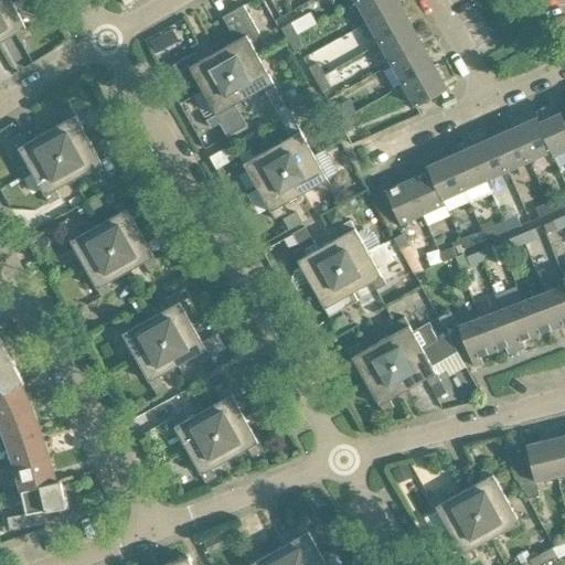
[(0,0),(0,10),(13,3),(11,0),(0,0)]
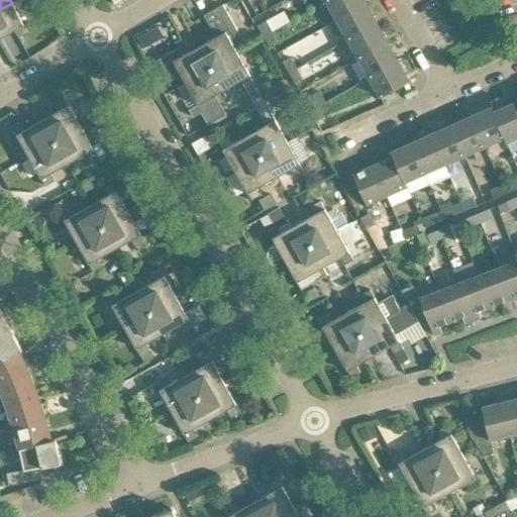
[(364,0),(328,0),(327,1),(337,20),(366,4),(364,0)]
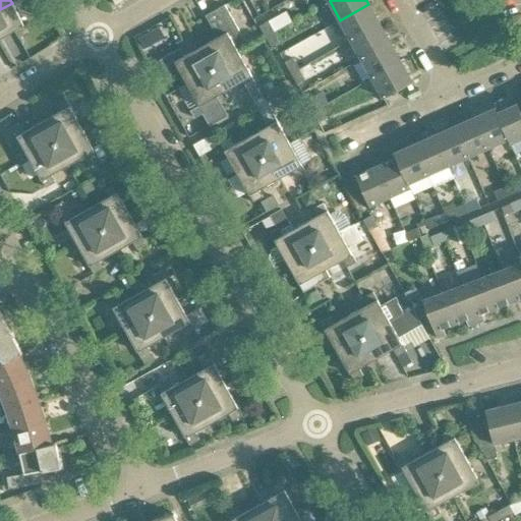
[(12,3),(0,9),(0,38),(14,31),(19,38),(29,33),(12,3)]
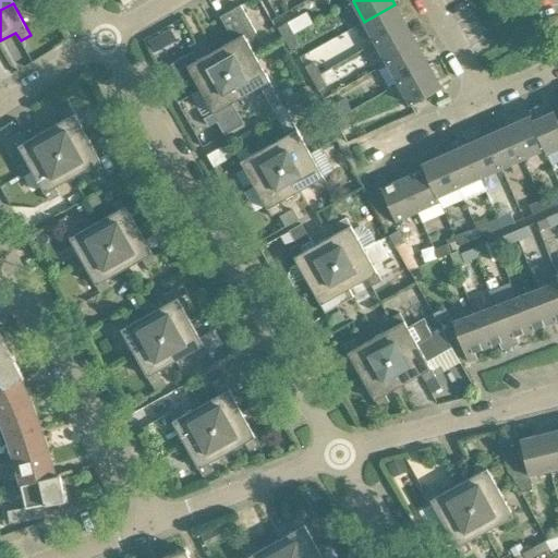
[(395,4),(364,22),(376,43),(407,25),(395,4)]
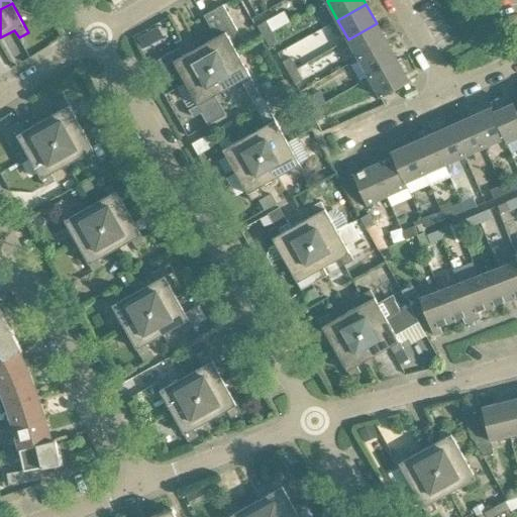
[(216,36),(199,45),(212,68),(238,54),(227,34),(237,29),(223,5),(204,15),(216,36)]
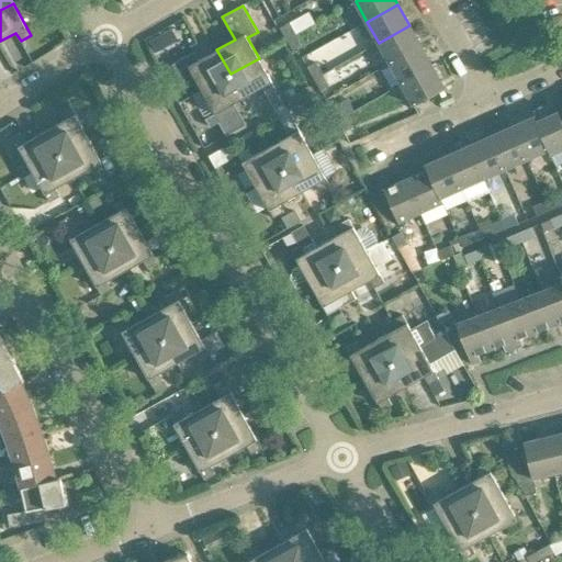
[(281,27),(287,38),(295,34),(289,22),(281,27)]
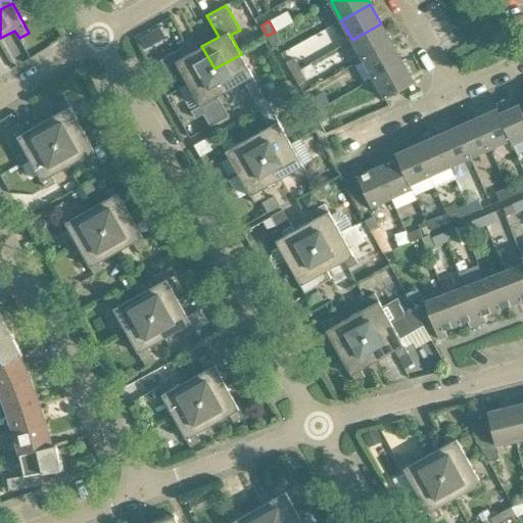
[(381,24),(352,40),(364,59),(392,43),(381,24)]
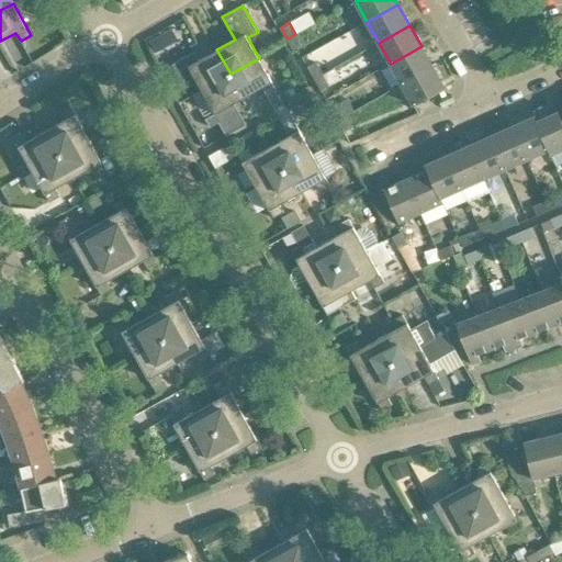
[(160,34),(149,41),(156,52),(166,46),(160,34)]
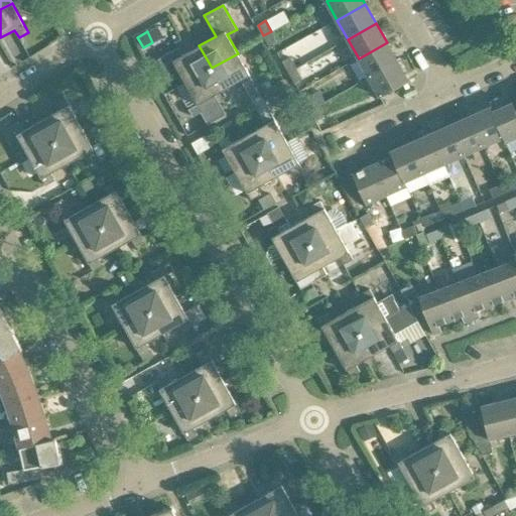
[(271,31),(263,35),(270,47),(277,42),(271,31)]
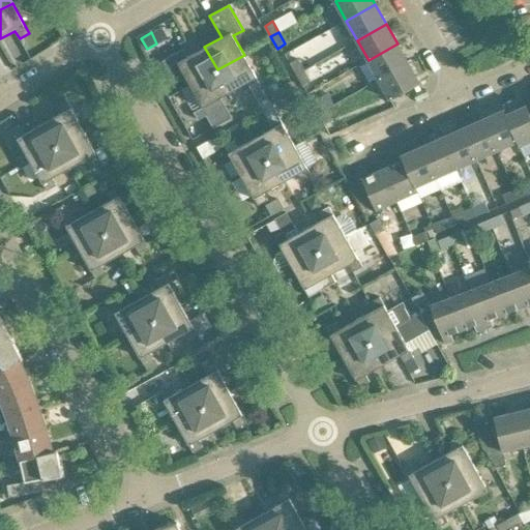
[(398,43),(369,60),(379,80),(408,63),(398,43)]
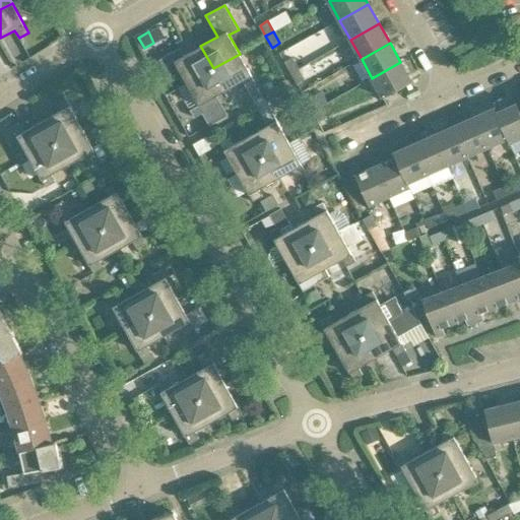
[(184,56),(180,48),(159,59),(172,80),(182,74),(187,83),(213,68),(200,46),(184,56)]
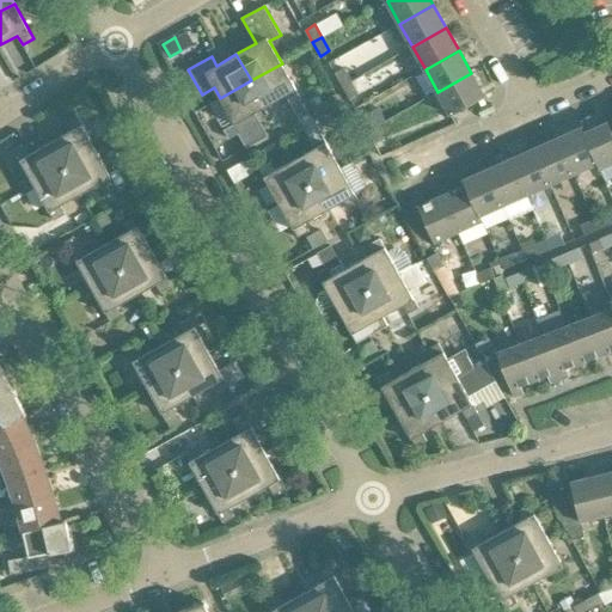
[(251,80),(265,106),(285,96),(300,122),(311,116),(300,98),(301,98),(282,63),(251,80)]
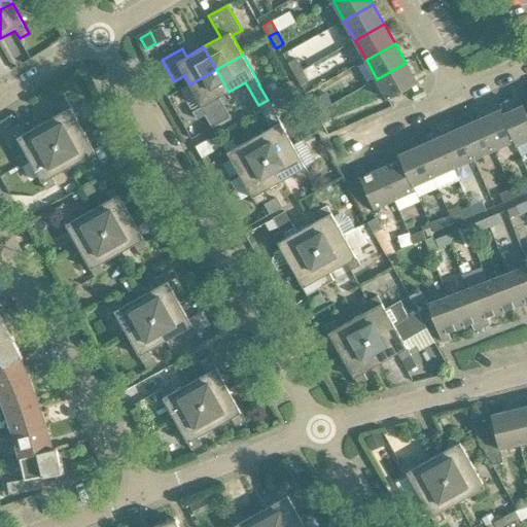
[(296,58),(288,63),(294,74),(303,69),(296,58)]
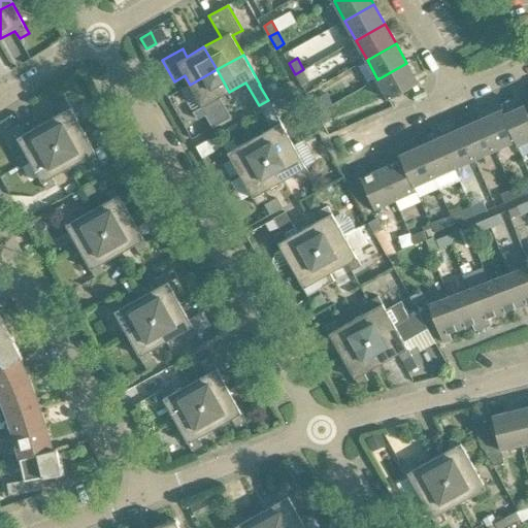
[(406,63),(377,79),(389,99),(418,83),(406,63)]
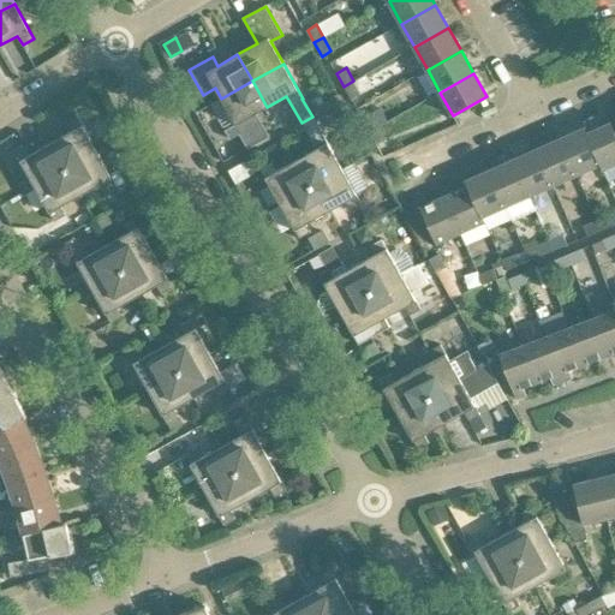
[(252,81),(221,99),(236,124),(225,130),(230,138),(239,133),(248,148),(269,136),(256,113),(267,107),(252,81)]
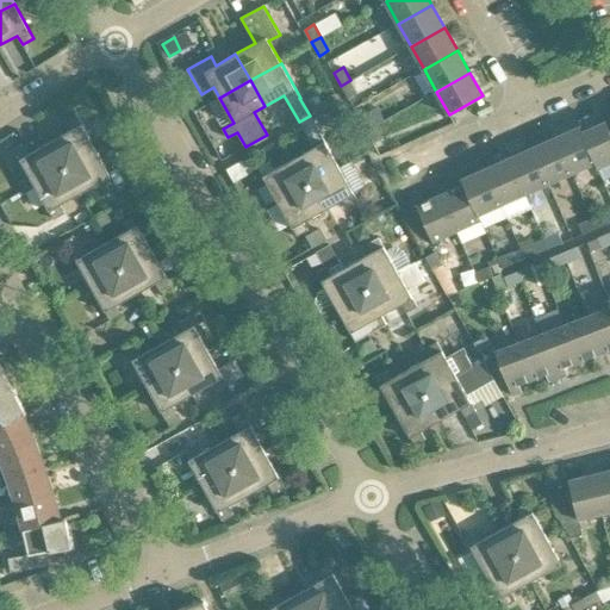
[(358,93),(350,80),(341,86),(348,99),(358,93)]
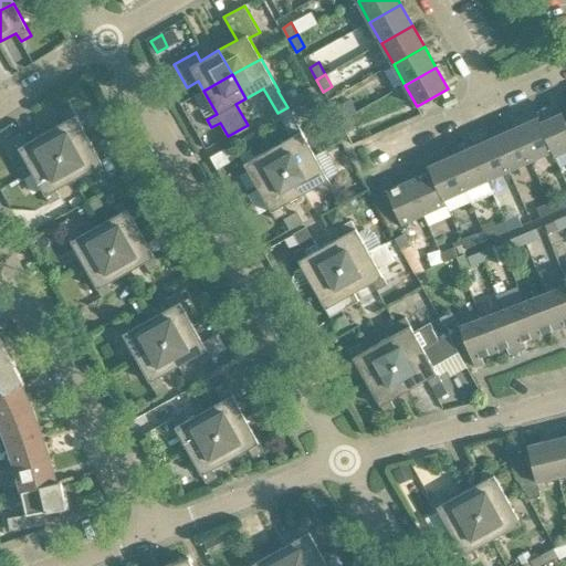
[(333,108),(336,114),(339,122),(348,116),(342,104),(333,108)]
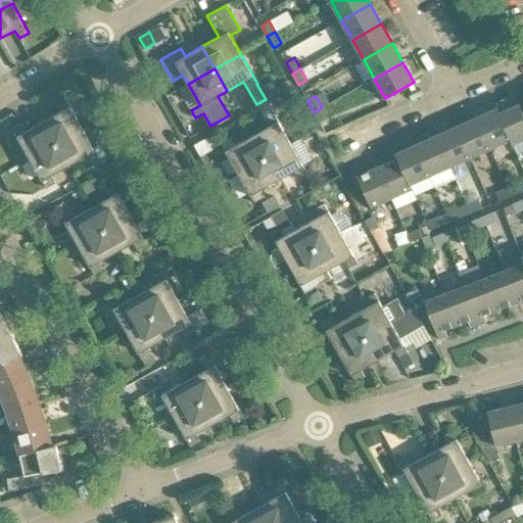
[(60,111),(44,121),(56,143),(83,129),(65,99),(56,104),(60,111)]
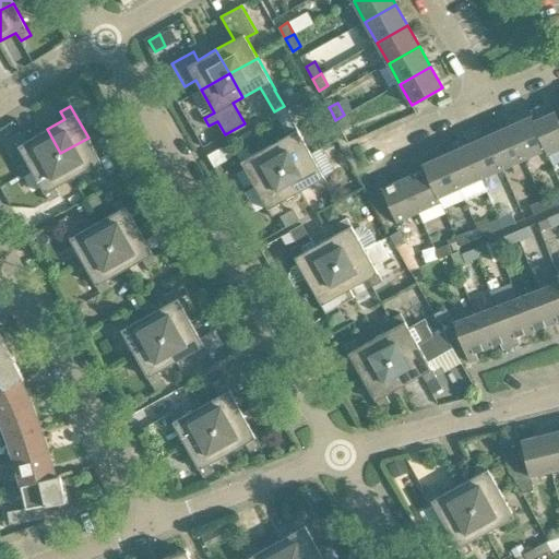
[(284,106),(274,111),(283,127),(287,135),(270,145),(283,169),(311,153),(293,121),(284,106)]
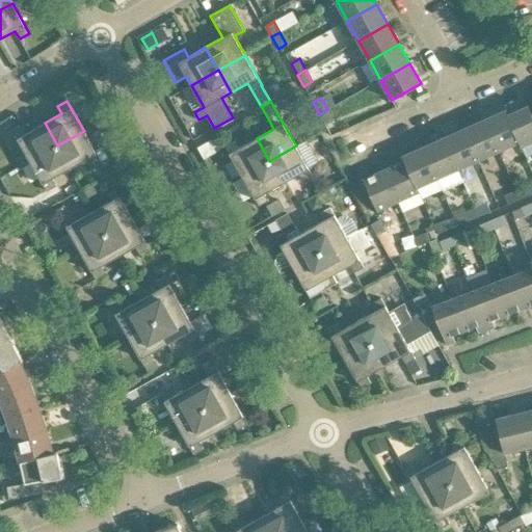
[(506,110),(527,158),(531,155),(531,113),(528,106),(508,114),(506,110)]
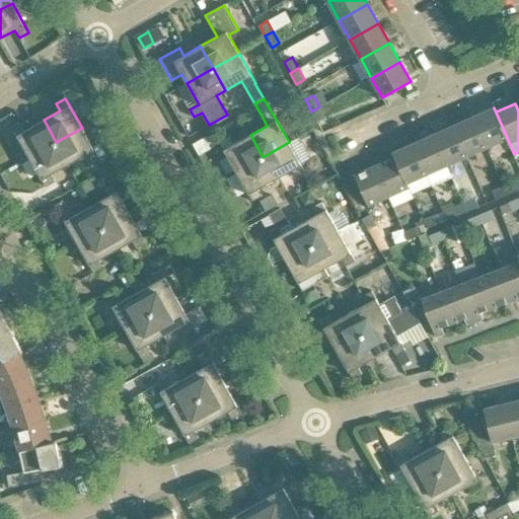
[(319,106),(311,112),(317,122),(325,118),(319,106)]
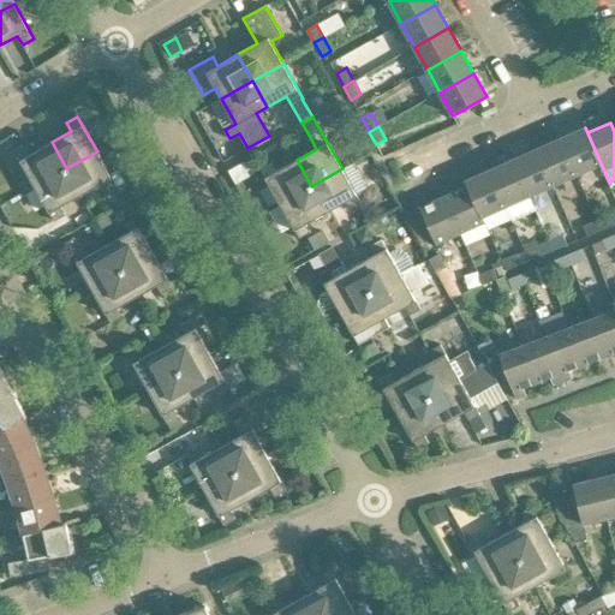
[(585,127),(561,138),(577,173),(599,163),(602,168),(609,183),(585,127)]
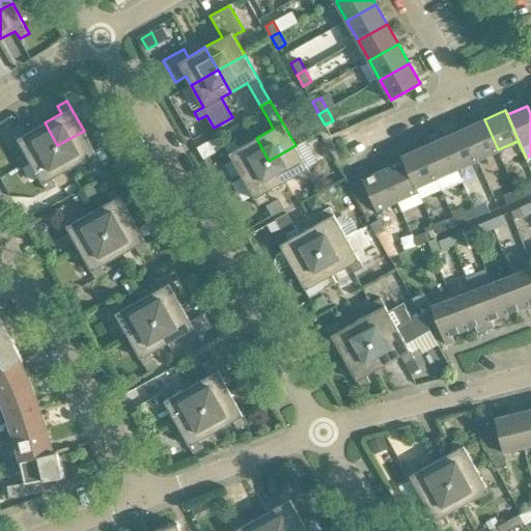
[(484,119),(464,129),(477,159),(498,149),(484,119)]
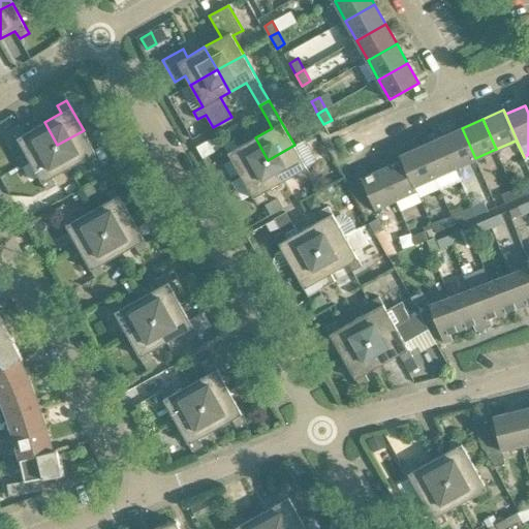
[(27,132),(23,124),(13,130),(30,160),(57,145),(44,122),(27,132)]
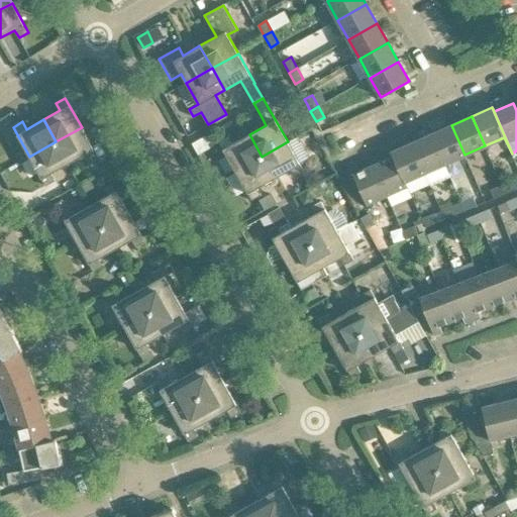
[(451,125),(431,134),(444,164),(464,154),(451,125)]
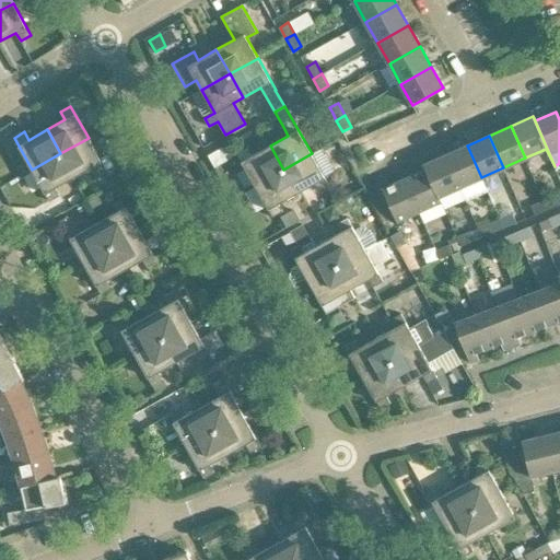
[(89,138),(60,153),(73,177),(91,167),(96,175),(106,170),(89,138)]
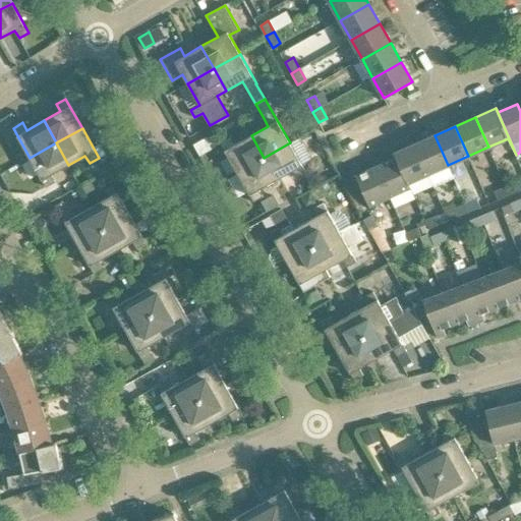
[(221,142),(237,172),(264,158),(251,135),(234,145),(230,137),(221,142)]
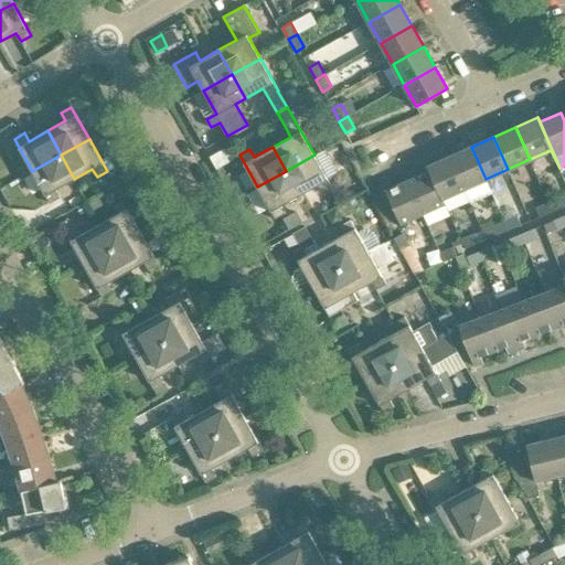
[(471,147),(449,156),(464,189),(486,179),(471,147)]
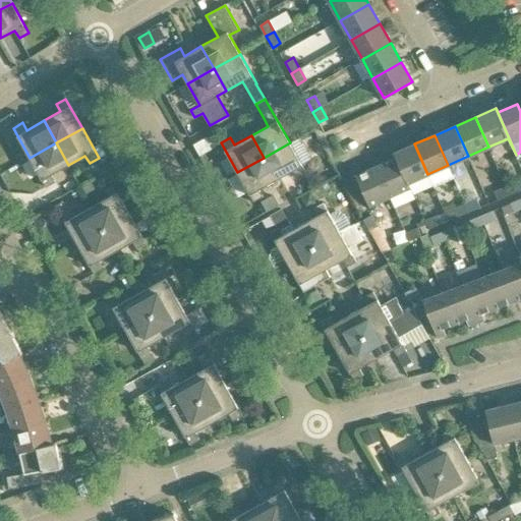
[(56,142),(30,158),(46,187),(56,182),(51,174),(68,165),(56,142)]
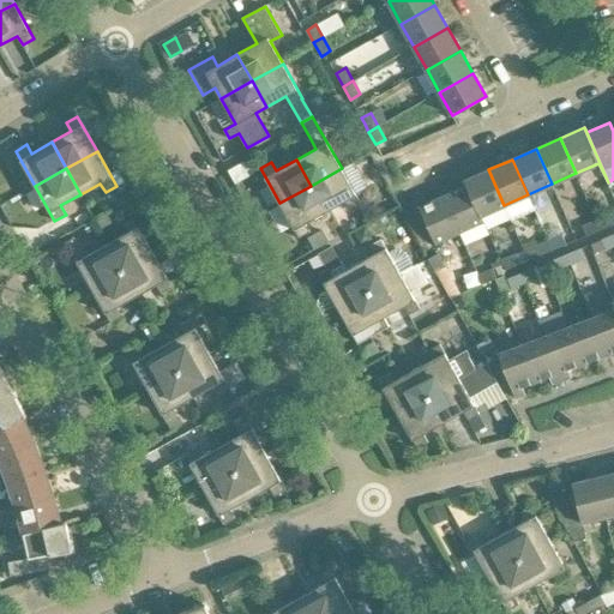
[(342,168),(311,186),(325,212),(344,200),(349,210),(361,203),(342,168)]
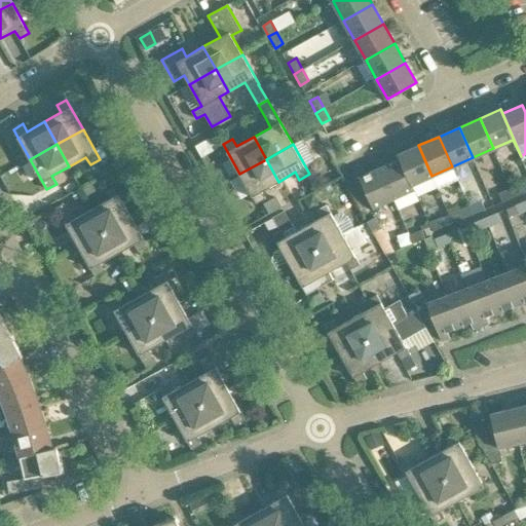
[(418,145),(398,154),(414,189),(412,184),(431,176),(418,145)]
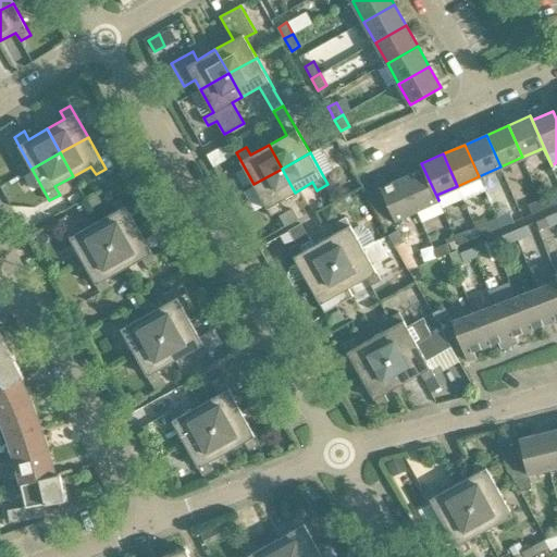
[(423,169),(403,178),(417,210),(438,200),(421,163),(421,164),(423,169)]
